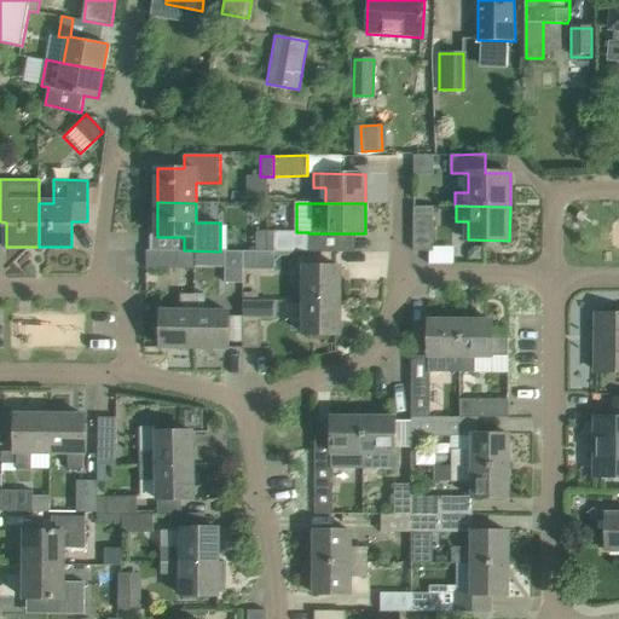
[(414,252),(433,252),(434,207),(415,207),(414,252)]
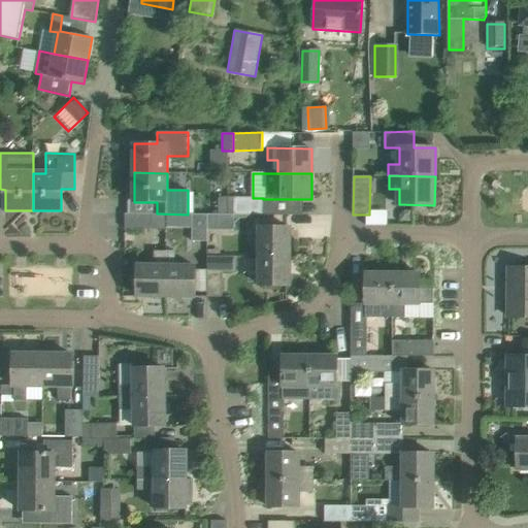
[(234,198),(220,197),(219,200),(219,215),(234,215),(234,198)]
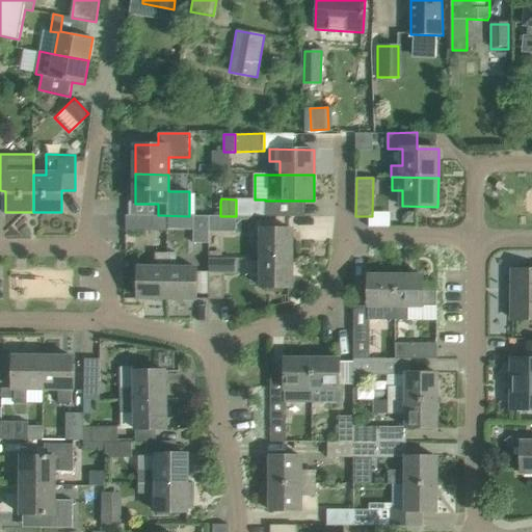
[(236,216),(265,216),(265,201),(265,200),(255,200),(236,200),(236,216)]
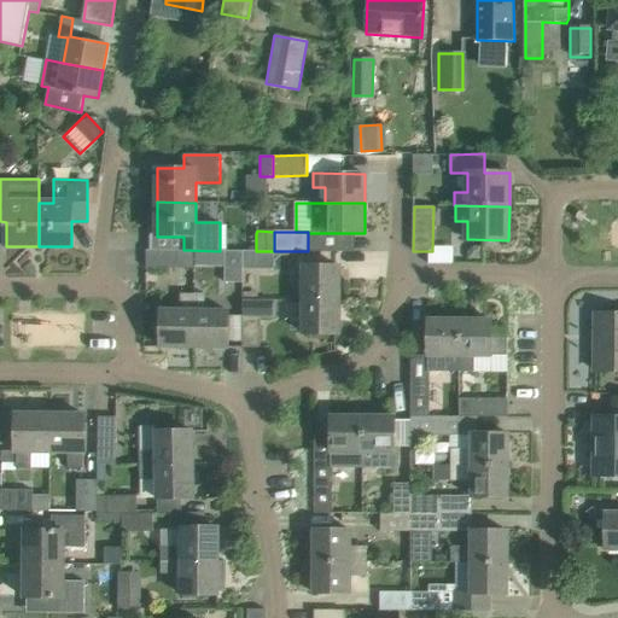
[(147,268),(179,269),(179,251),(147,250),(147,268)]
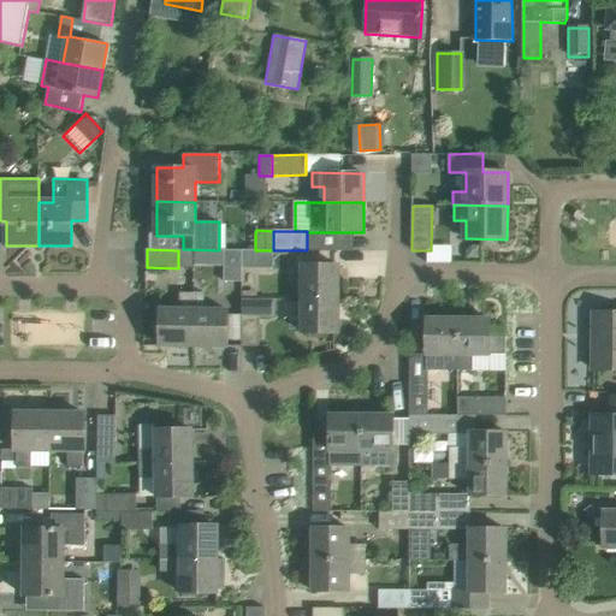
[(242,268),(243,250),(225,250),(225,283),(242,283),(242,268)]
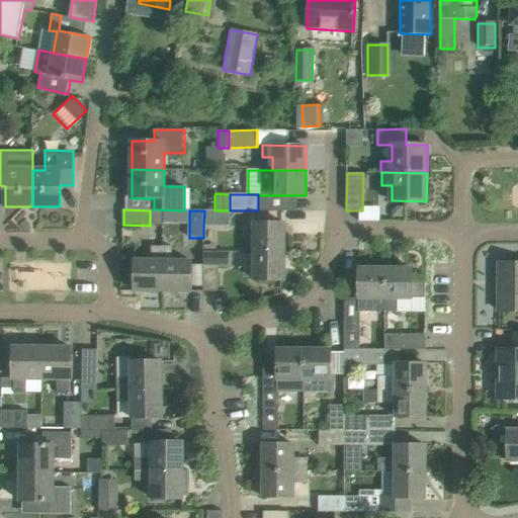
[(214,210),(204,210),(203,226),(230,226),(230,210),(214,210)]
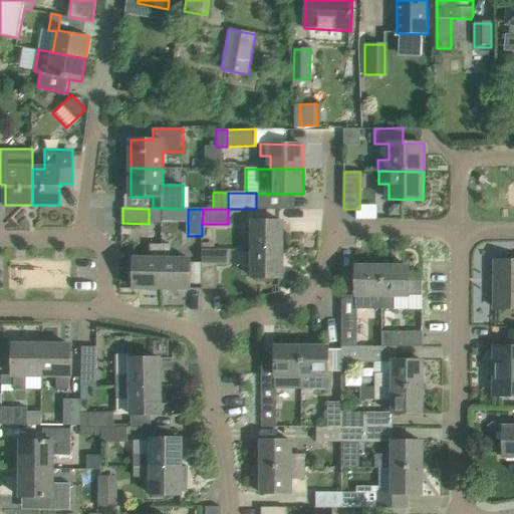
[(252,249),(283,250),(283,222),(253,221),(252,249)]
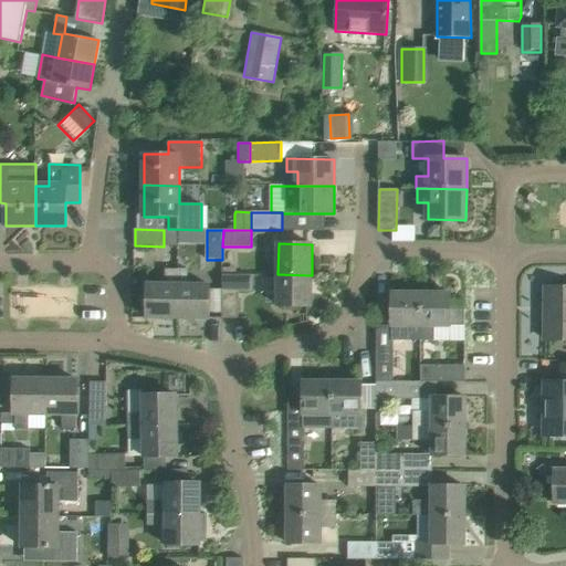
[(147,317),(178,317),(179,284),(179,269),(165,269),(165,284),(148,284),(147,317)]
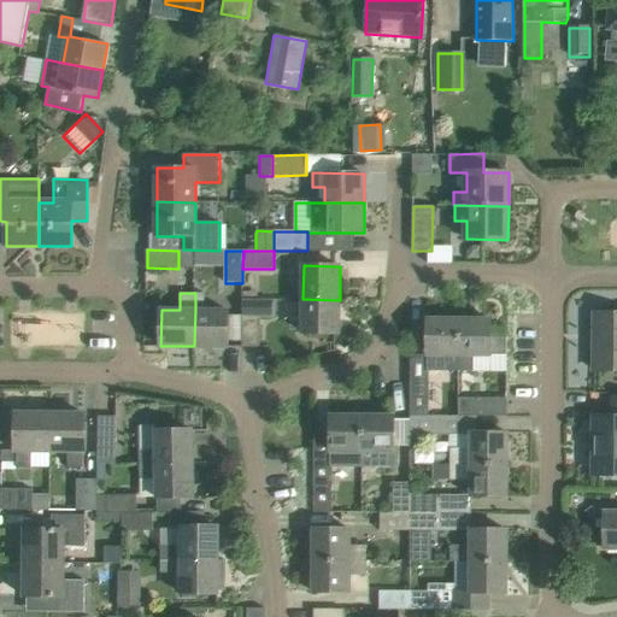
[(195,310),(194,346),(228,347),(229,311),(210,311),(210,294),(195,293),(195,310)]
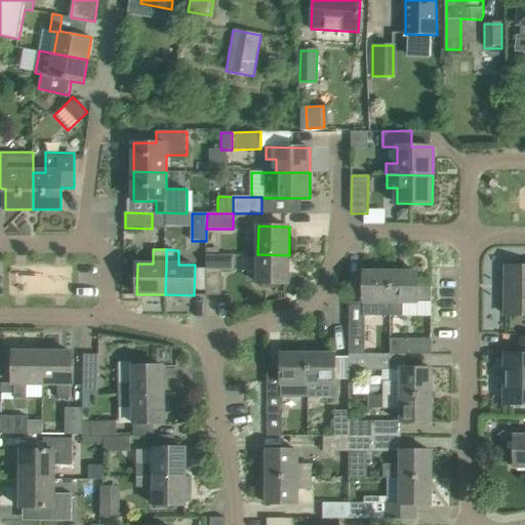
[(257,283),(288,284),(289,255),(257,254),(257,283)]
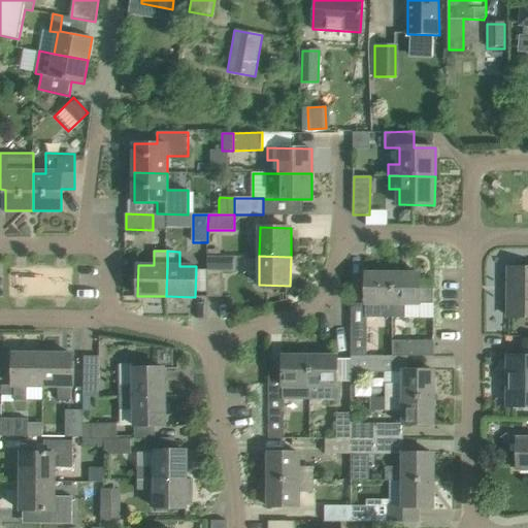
[(508,317),(527,317),(527,268),(509,268),(508,317)]
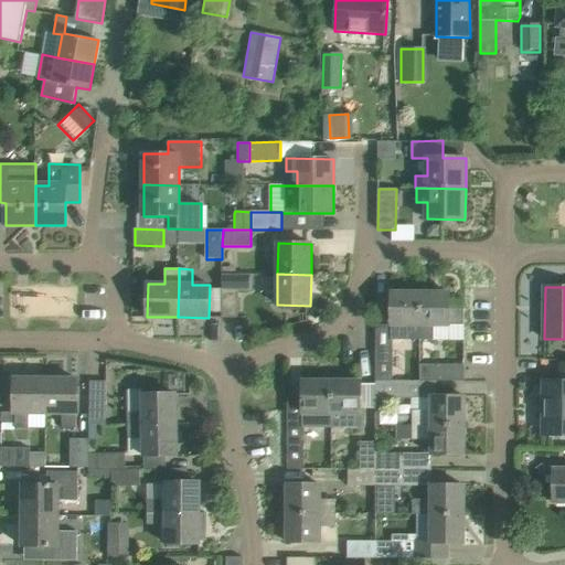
[(238,289),(222,289),(222,318),(238,318),(238,289)]
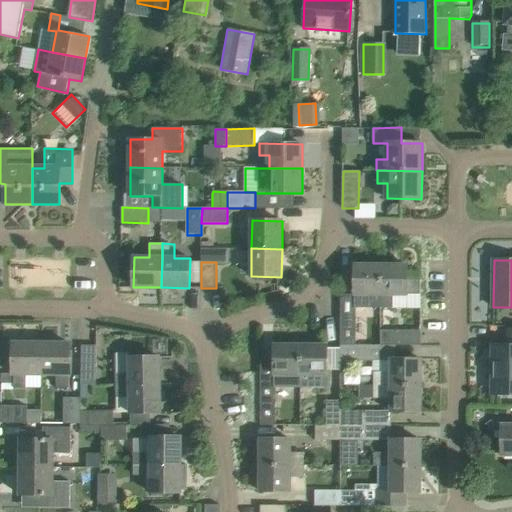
[(381,265),(354,265),(354,308),(381,308),(381,265)]
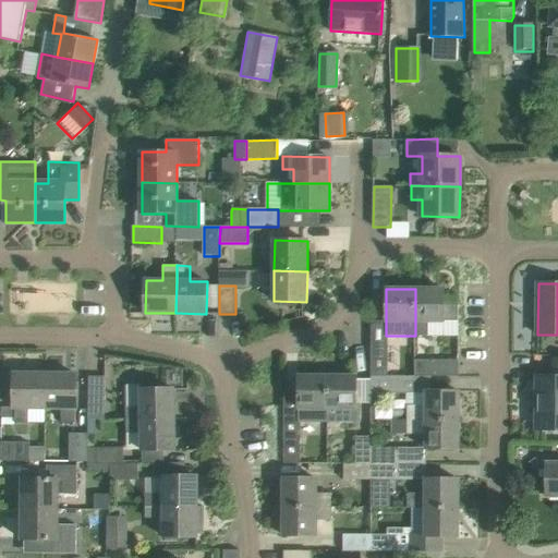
[(445,289),(415,289),(415,336),(428,336),(428,322),(445,322),(445,289)]
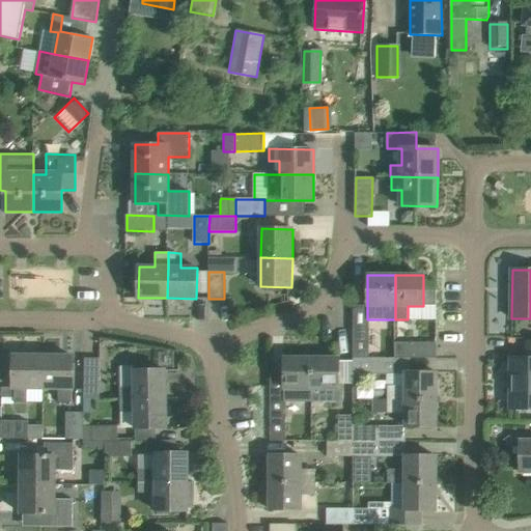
[(354,332),(354,358),(369,358),(369,332),(354,332)]
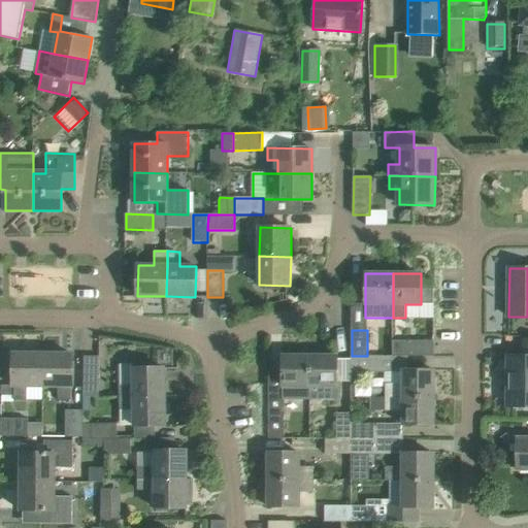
[(406,340),(406,356),(408,356),(434,357),(434,341),(406,340)]
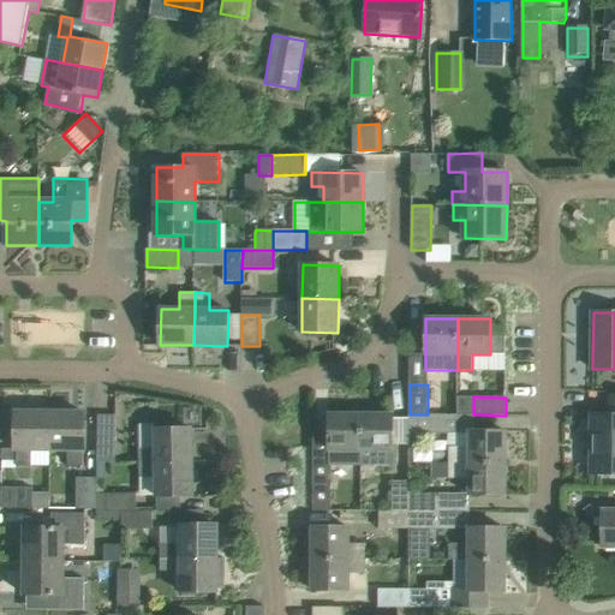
[(592,473),(614,472),(614,396),(613,396),(613,416),(592,416),(592,473)]
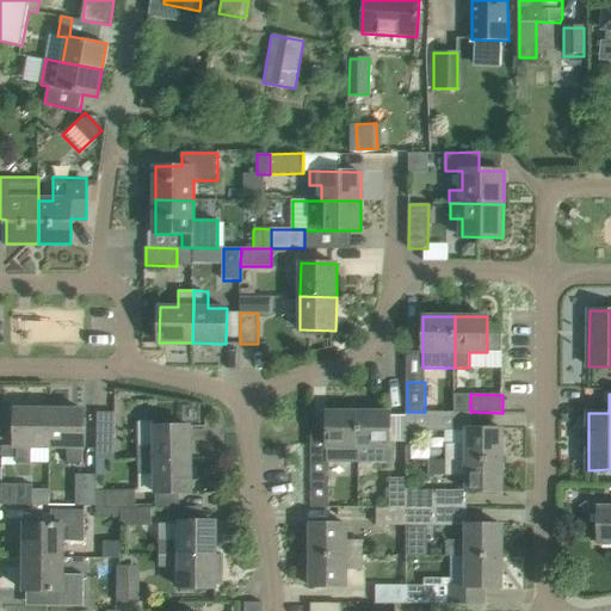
[(2,446),(2,457),(17,457),(16,463),(17,463),(31,463),(31,446),(50,446),(50,411),(13,409),(13,446),(6,446),(2,446)]
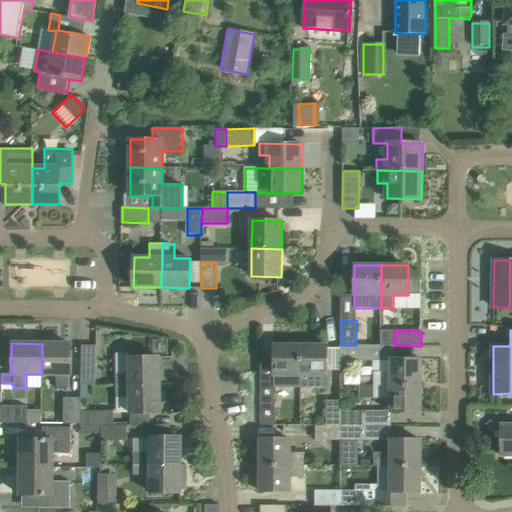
[(71,344),(42,344),(42,374),(56,374),(56,388),(68,388),(69,374),(70,374),(71,344)]
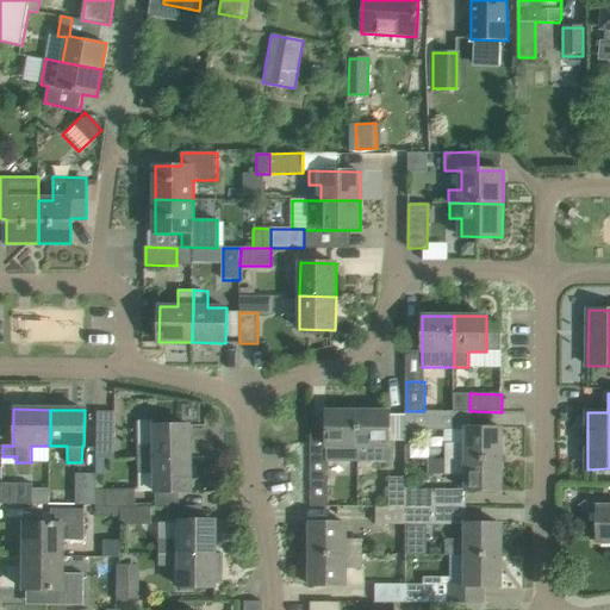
[(327,462),(359,462),(359,411),(327,411),(327,462)]
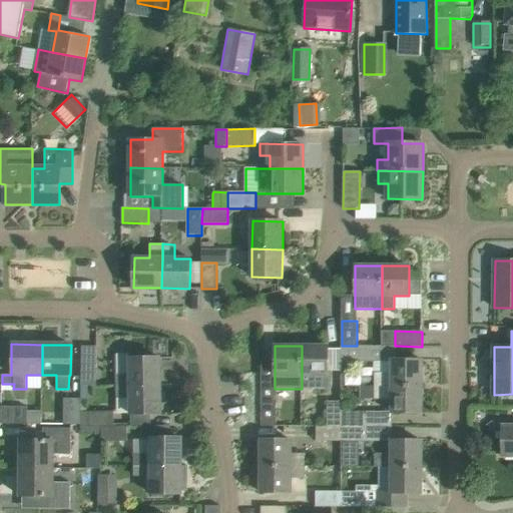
[(302,346),(302,389),(328,389),(329,346),(302,346)]
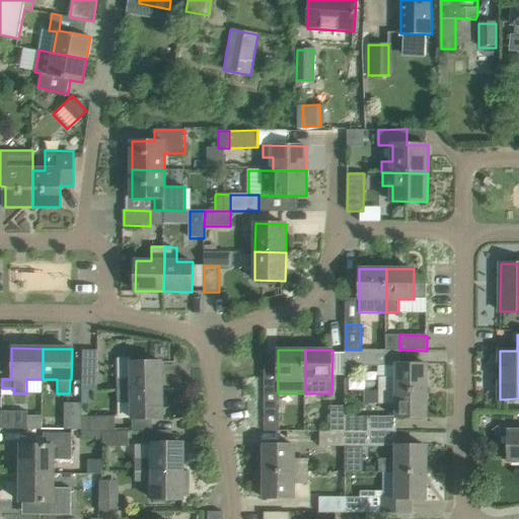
[(346,350),(345,366),(371,366),(371,350),(361,350),(346,350)]
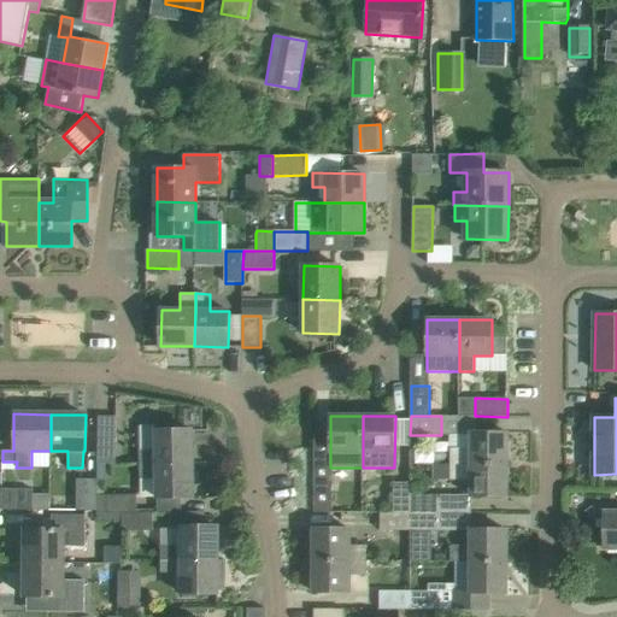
[(98,464),(117,464),(117,447),(117,417),(99,417),(98,447),(98,464)]
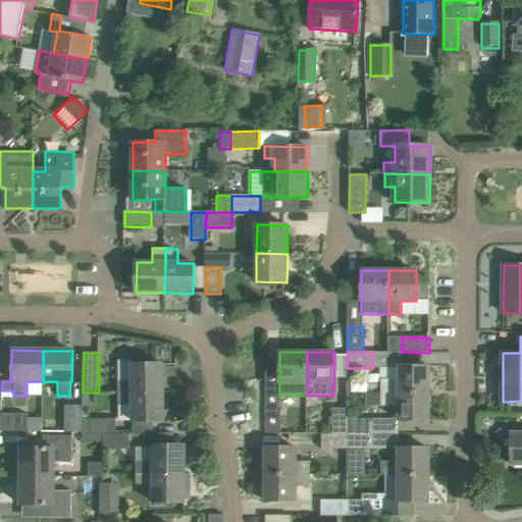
[(118,380),(118,393),(133,393),(163,393),(163,364),(133,364),(133,380),(118,380)]
